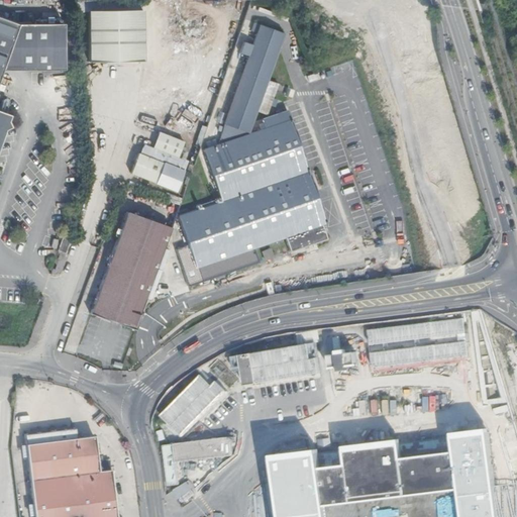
[(141,10),(87,11),(88,62),(142,61),(141,10)]
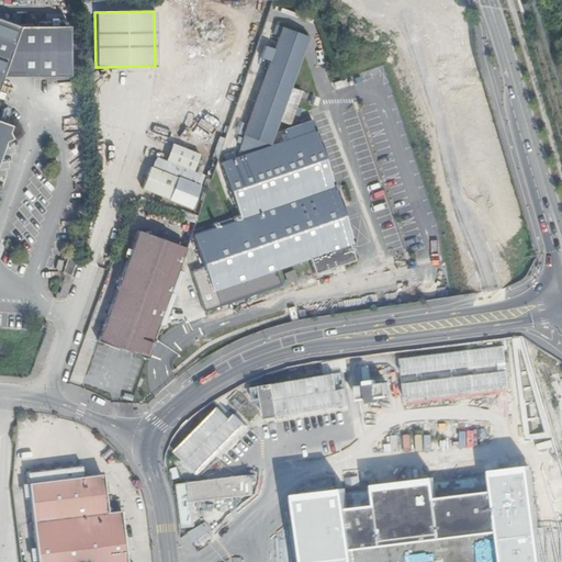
[(0,154),(4,142),(11,138),(8,132),(10,125),(0,121),(0,80),(1,77),(69,76),(69,25),(19,26),(0,20),(0,154)]
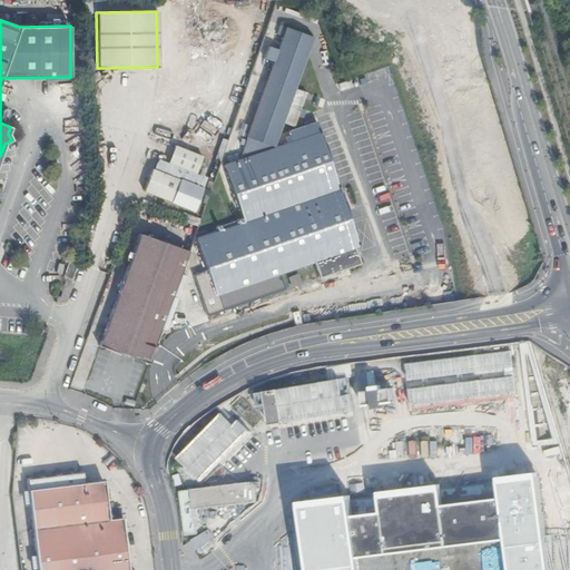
[(246,137),(247,137),(242,158),(272,148),(272,146),(273,146),(282,121),(293,126),(305,94),(294,89),(313,37),(281,25),(277,35),(283,37),(278,50),(268,47),(264,58),(274,62),(246,137)]
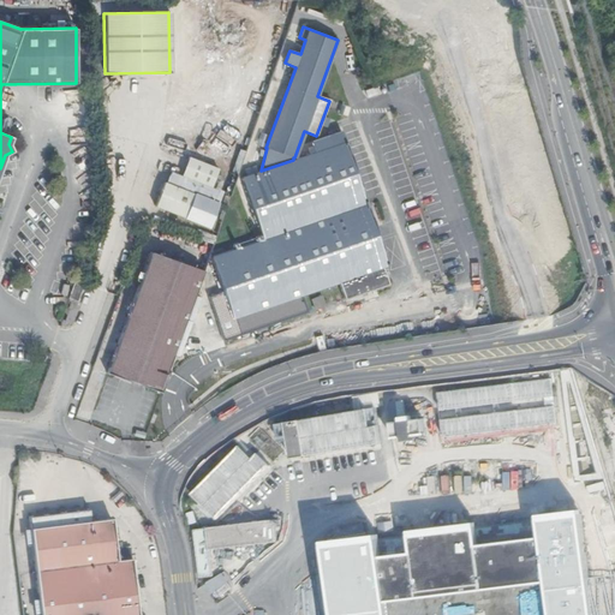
[(316,153),(293,160),(261,171),(242,178),(263,239),(210,257),(222,292),(209,297),(224,339),(309,311),(303,293),(338,281),(344,299),(388,284),(382,267),(387,264),(366,204),(346,142),(342,131),(312,142),(316,153)]
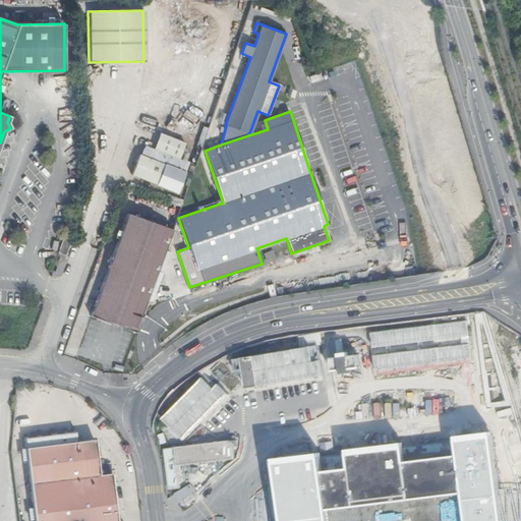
[(142,145),(131,176),(179,193),(190,162),(181,158),(187,142),(160,132),(154,149),(142,145)]
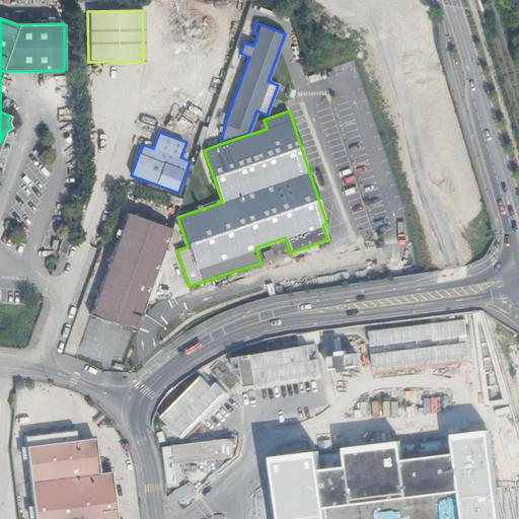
[(127,213),(90,315),(91,315),(135,331),(141,315),(171,229),(163,226),(127,213)]
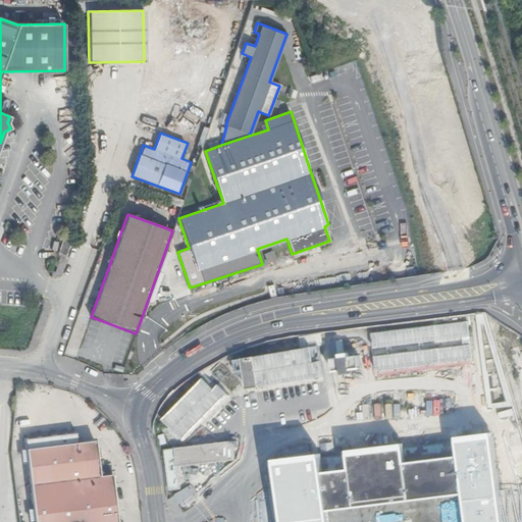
[(57,253),(65,256),(71,241),(63,238),(57,253)]
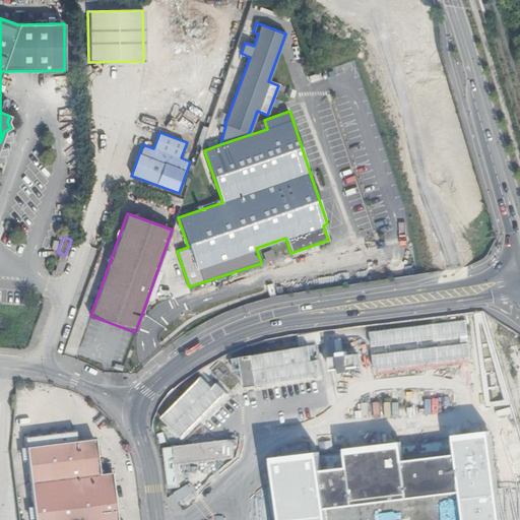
[(272,250),(263,253),(266,262),(275,259),(272,250)]
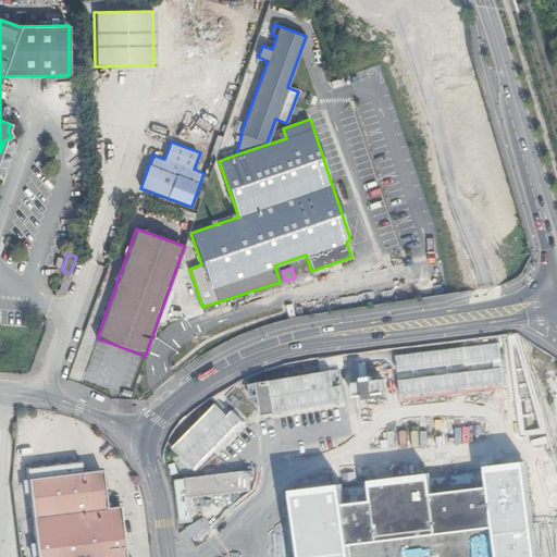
[(499,343),(398,355),(403,397),(505,386),(499,343)]
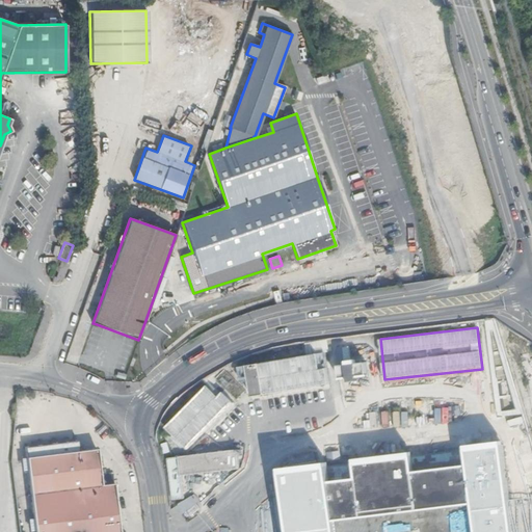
[(306,343),(308,356),(242,367),(246,398),(333,384),(325,340),(306,343)]
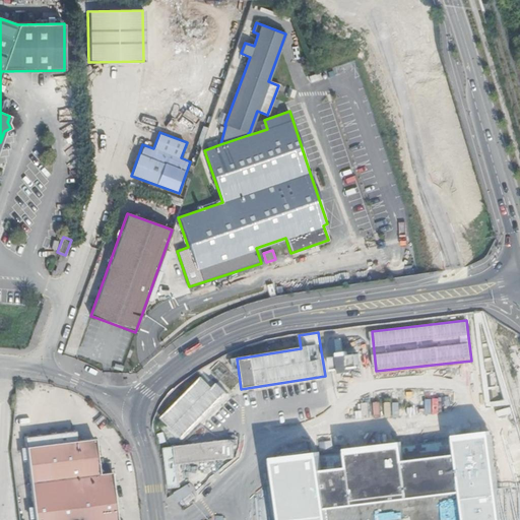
[(353,372),(353,367),(361,367),(360,337),(333,338),(334,372),(353,372)]
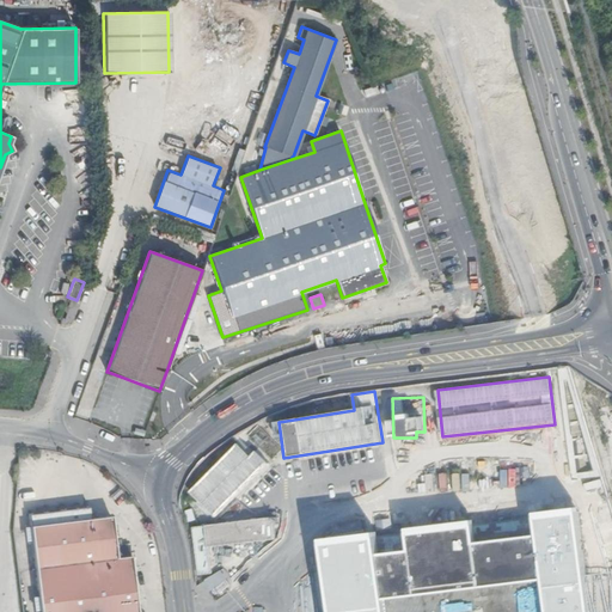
[(250,482),(282,451),(265,433),(251,436),(259,445),(254,452),(249,453),(239,444),(209,473),(207,475),(191,489),(195,500),(187,502),(189,509),(187,512),(189,522),(191,525),(203,568),(222,562),(210,522),(252,482),(250,482)]
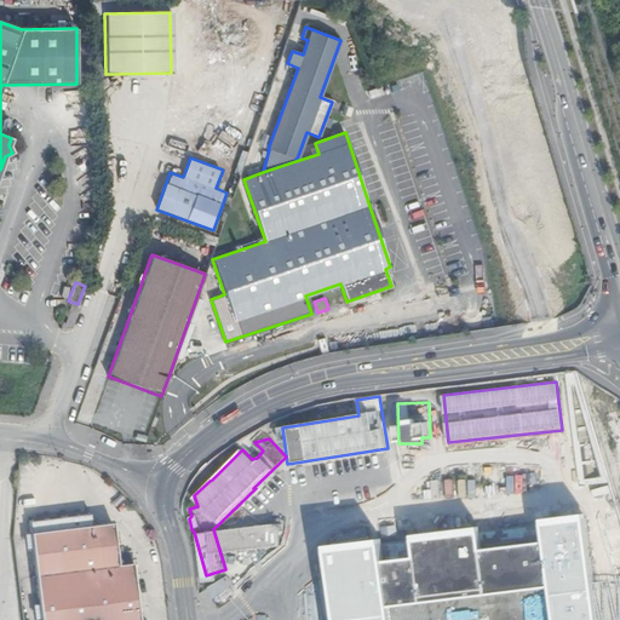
[(476,480),(446,481),(447,498),(489,497),(489,504),(501,504),(500,488),(476,488),(476,480)]
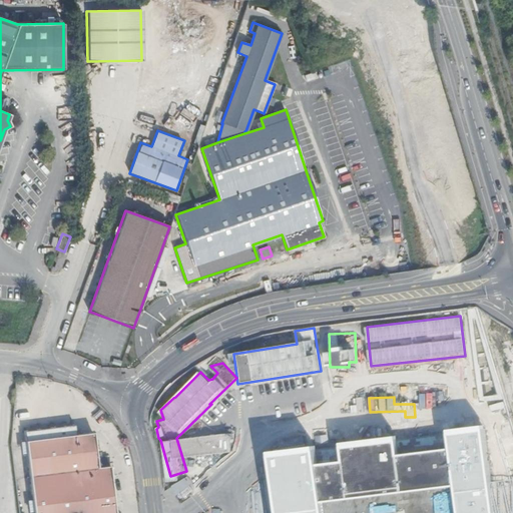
[(75,426),(24,432),(33,512),(114,512),(109,467),(97,468),(96,459),(99,458),(97,441),(93,441),(92,433),(76,435),(75,426)]
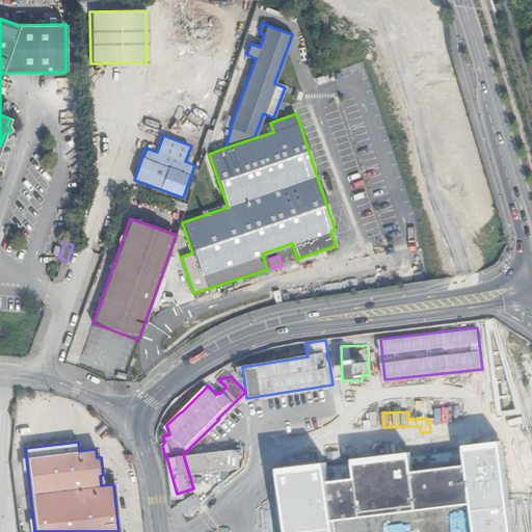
[(510,531),(500,442),(273,470),(282,531),(510,531)]
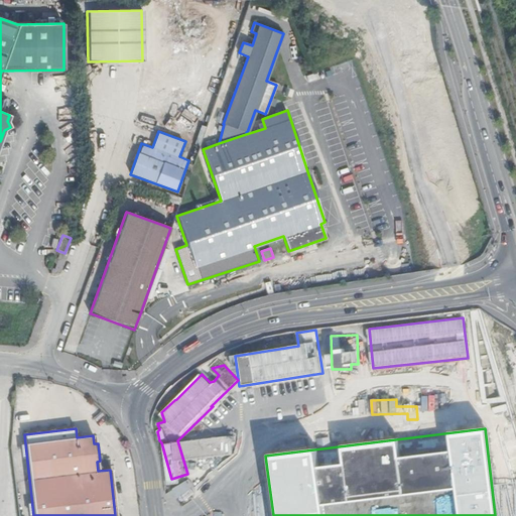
[(11,445),(18,515),(33,515),(24,434),(12,435),(11,445)]
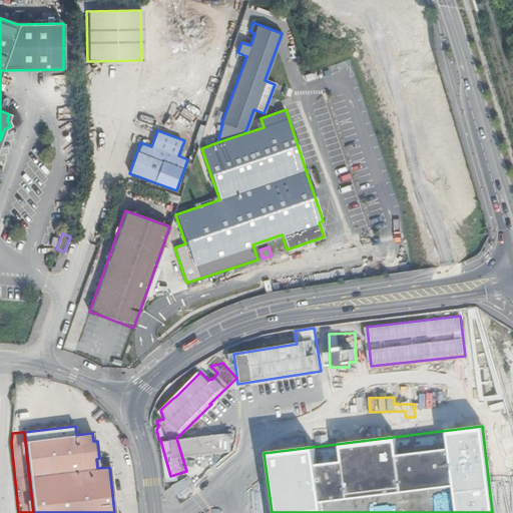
[(178,499),(193,492),(184,475),(169,482),(178,499)]
